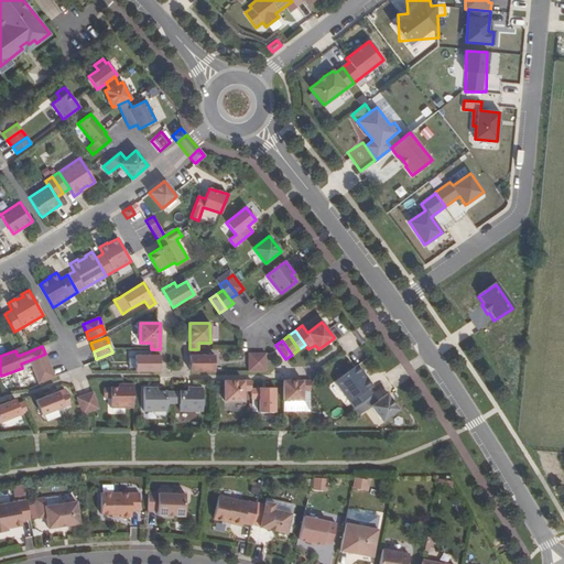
[(136,371),(160,371),(160,355),(160,349),(151,349),(151,356),(136,355),(136,371)]
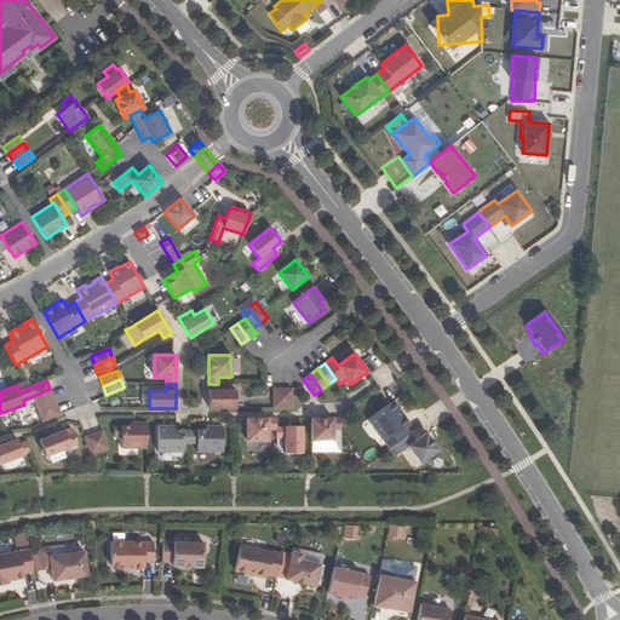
[(208,408),(235,408),(236,390),(218,390),(218,384),(208,384),(208,408)]
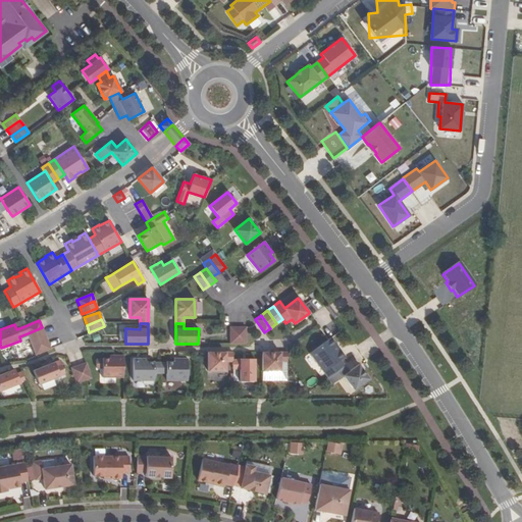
[(28,333),(30,341),(45,334),(42,327),(28,333)]
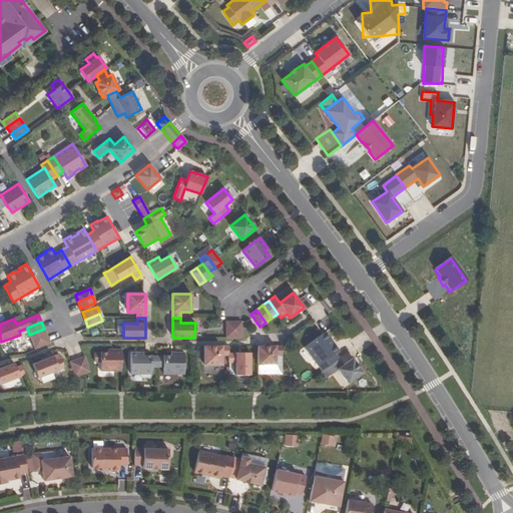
[(32,342),(47,336),(44,329),(29,335),(32,342)]
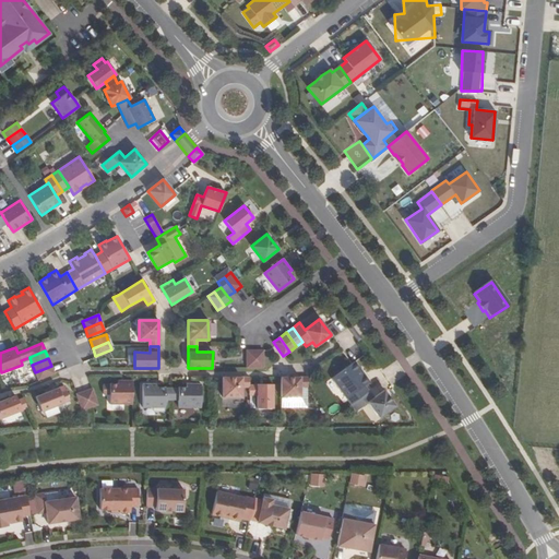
[(346,399),(365,385),(369,381),(365,375),(363,376),(357,369),(359,368),(355,361),(352,364),(332,378),(346,399)]
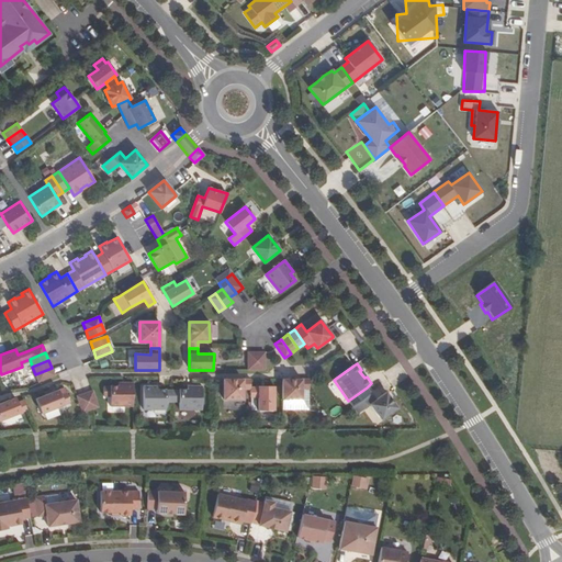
[(35,374),(38,382),(54,375),(52,368),(35,374)]
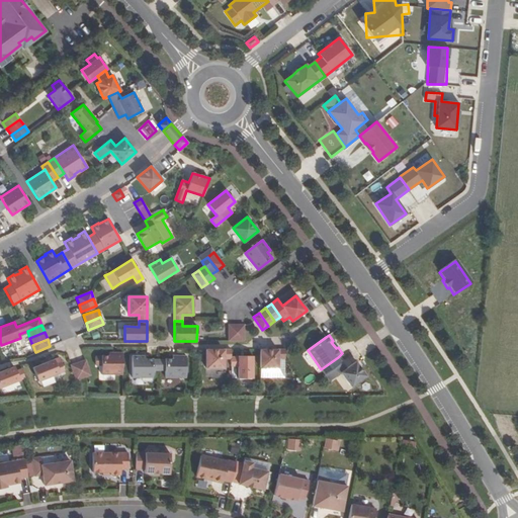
[(231,357),(231,349),(205,349),(206,368),(224,368),(224,359),(231,358),(231,357)]
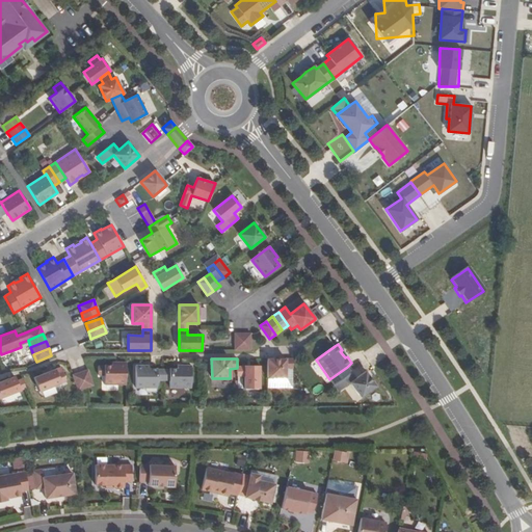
[(267,377),(285,378),(286,368),(293,368),(293,358),(267,358),(267,377)]
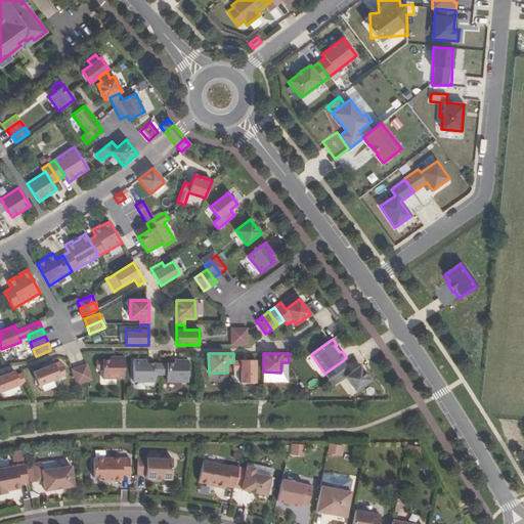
[(102,379),(124,379),(124,357),(111,357),(111,360),(102,360),(96,361),(96,369),(102,369),(102,379)]
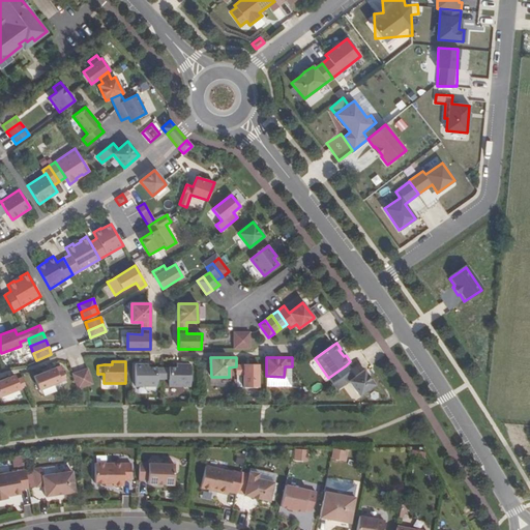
[(156,379),(163,379),(163,367),(156,369),(156,367),(148,367),(148,364),(135,364),(135,386),(156,386),(156,379)]
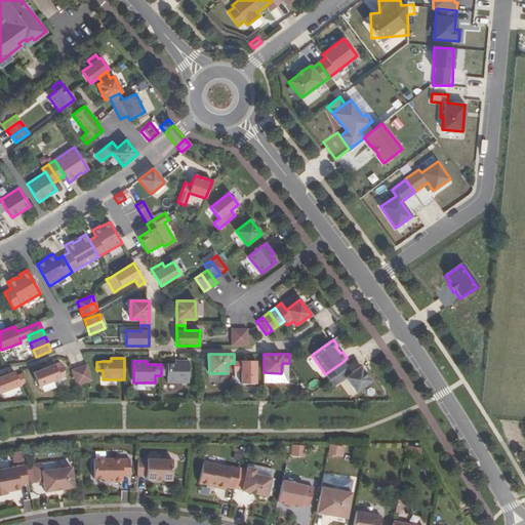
[(189,382),(189,361),(175,361),(175,364),(167,364),(161,364),(161,375),(167,375),(167,382),(189,382)]
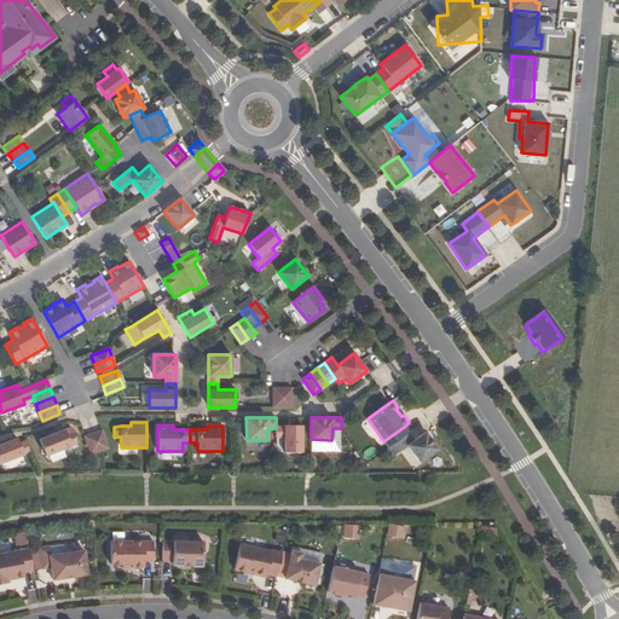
[(302,452),(301,426),(284,426),(284,427),(276,427),(276,428),(276,438),(284,438),(284,452),(302,452)]
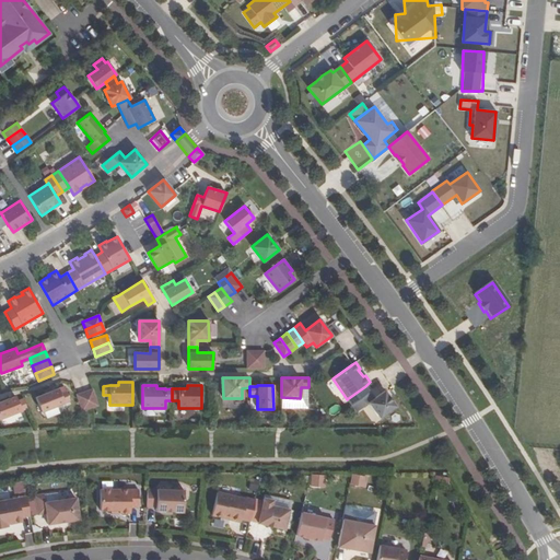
[(351,406),(370,392),(365,386),(347,399),(351,406)]
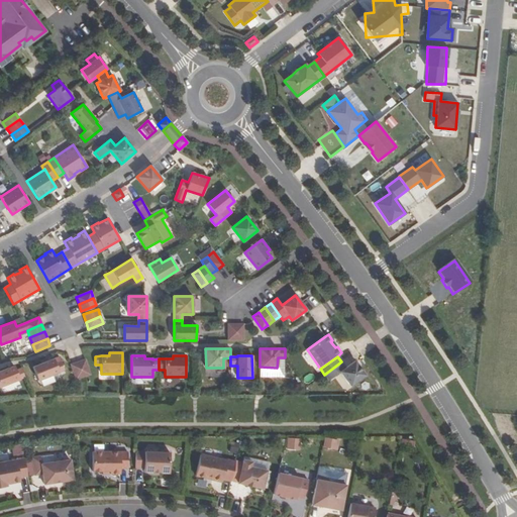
[(38,381),(65,371),(61,362),(56,364),(54,358),(32,367),(38,381)]
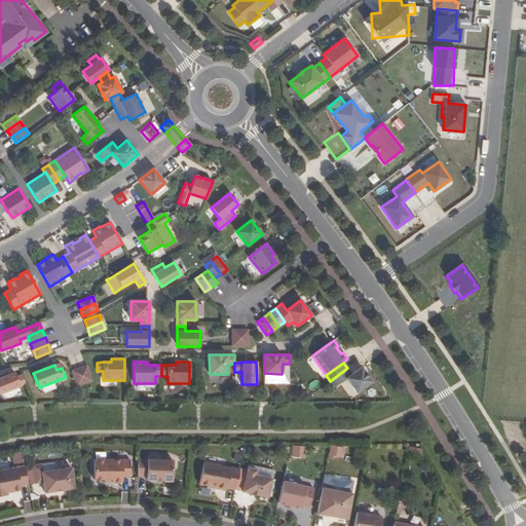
[(84,383),(91,381),(86,366),(79,368),(84,383)]
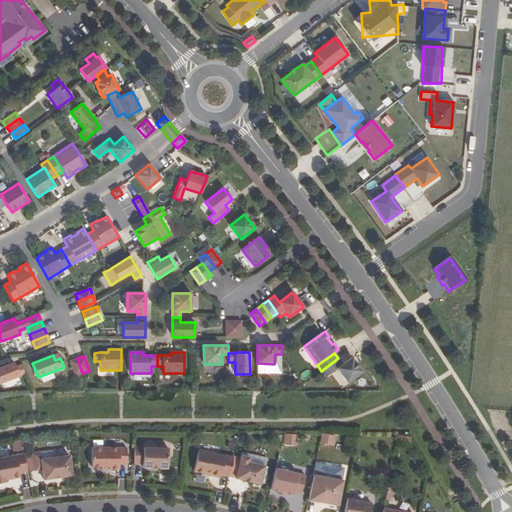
[(347,382),(362,372),(351,357),(342,364),(338,358),(321,371),(326,377),(337,368),(347,382)]
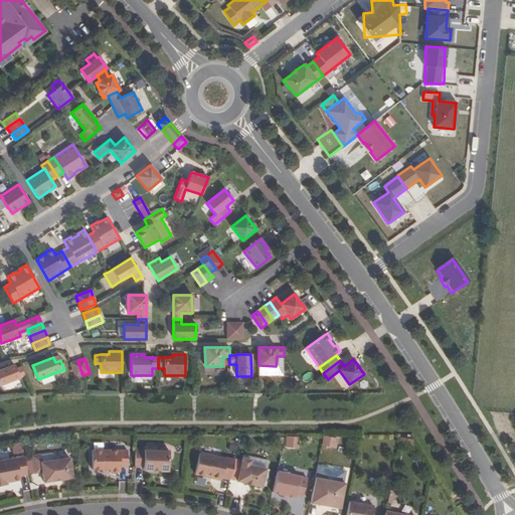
[(75,378),(82,375),(77,360),(70,363),(75,378)]
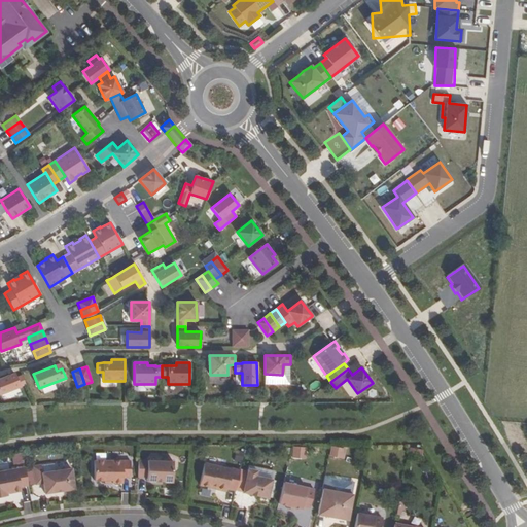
[(0,394),(26,385),(22,376),(16,378),(14,373),(0,378),(0,394)]
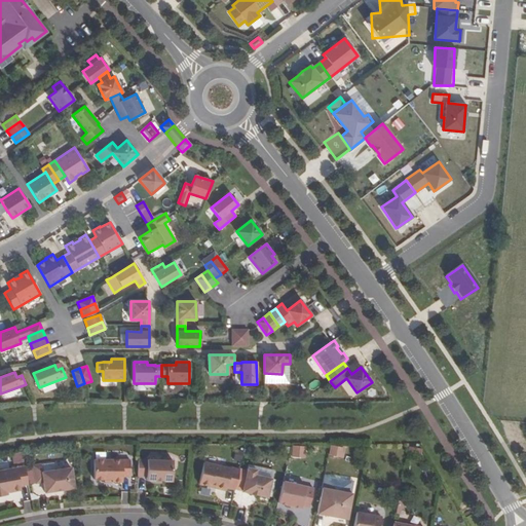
[(293,444),(291,455),(304,458),(306,446),(293,444)]
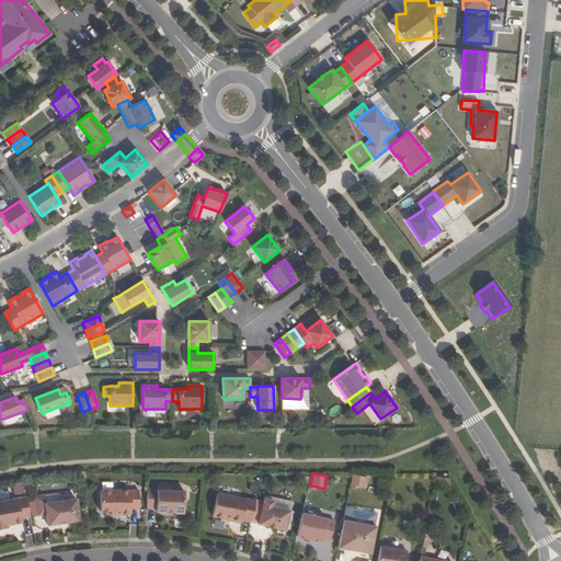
[(364,488),(365,478),(354,476),(352,485),(364,488)]
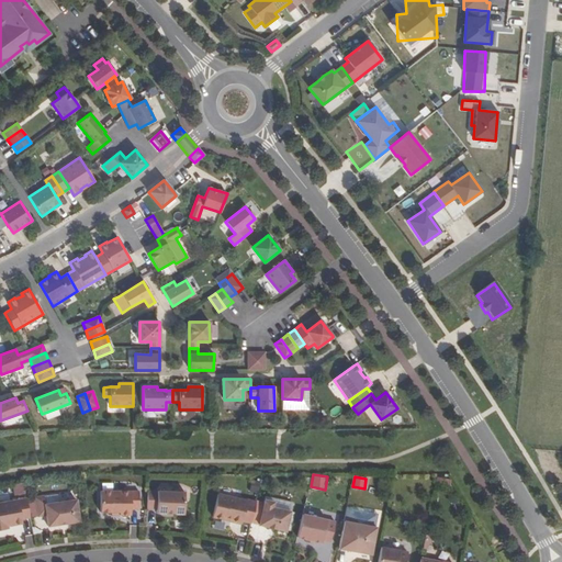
[(446,489),(448,480),(436,476),(434,486),(446,489)]
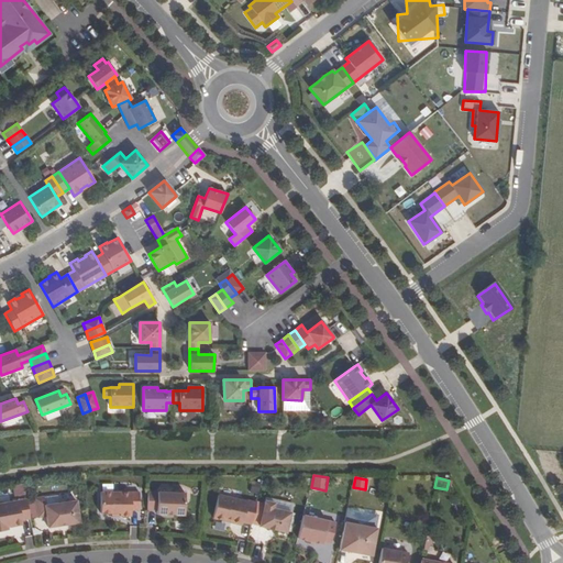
[(139,510),(140,492),(99,490),(100,511),(111,512),(119,512),(119,515),(131,516),(131,509),(139,510)]
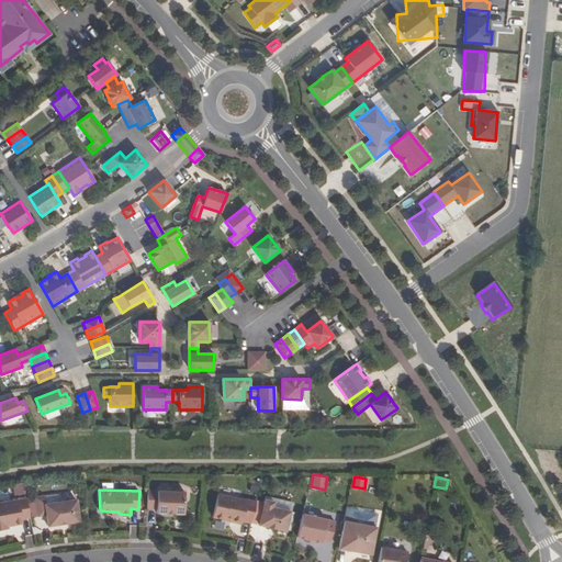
[(184,492),(147,491),(147,509),(156,509),(156,513),(167,514),(167,512),(173,513),(173,514),(183,514),(184,492)]
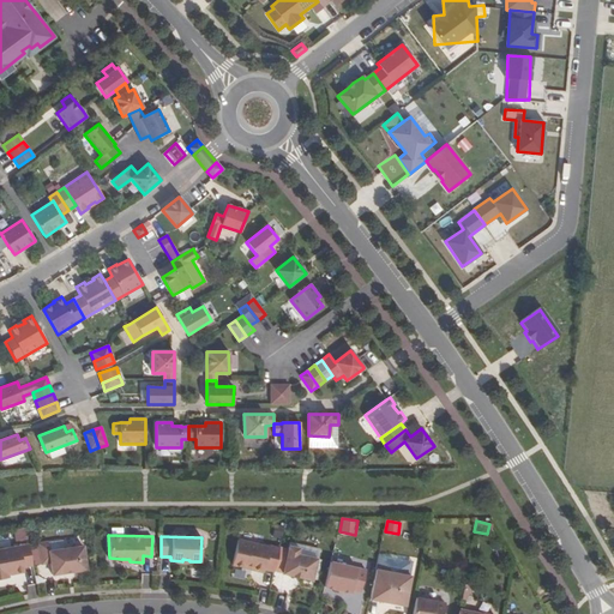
[(275,571),(280,548),(270,546),(270,547),(238,540),(233,565),(246,569),(246,566),(252,569),(251,569),(264,572),(265,569),(275,571)]
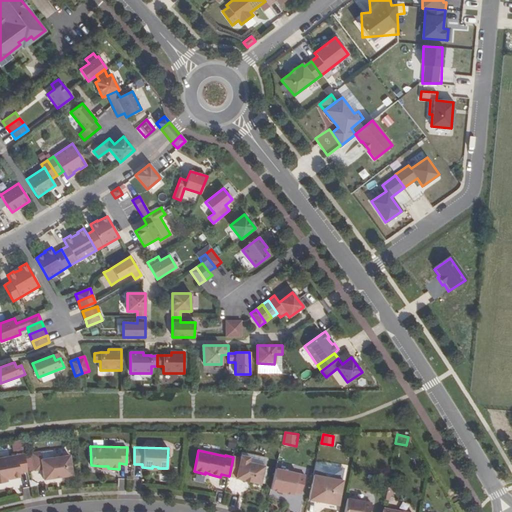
[(31,453),(34,470),(42,468),(44,478),(72,473),(69,454),(41,459),(39,451),(31,453)]
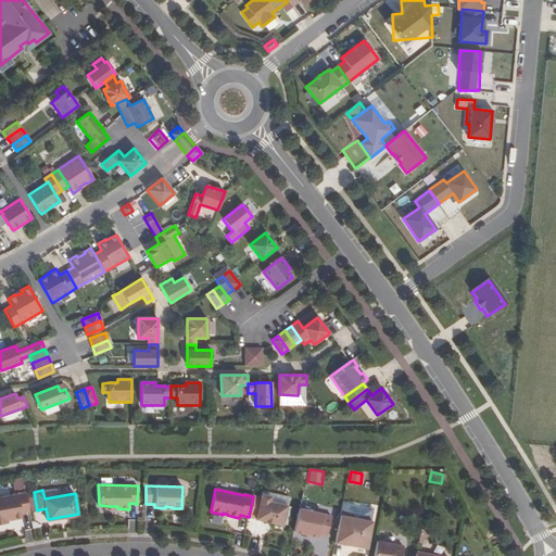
[(287,506),(289,498),(263,492),(262,494),(270,496),(269,502),(287,506)]
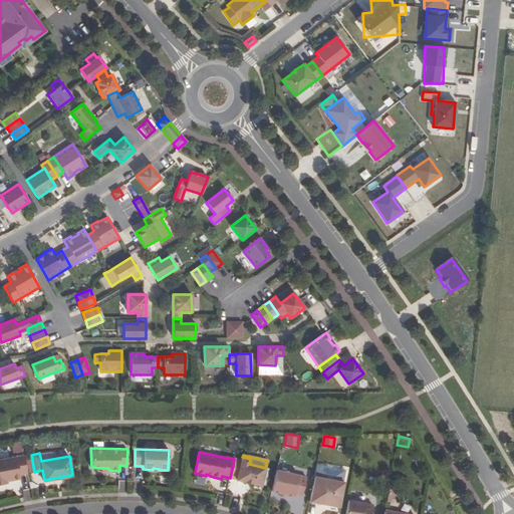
[(27,473),(24,456),(0,460),(0,485),(2,485),(2,482),(7,481),(20,479),(19,475),(27,473)]
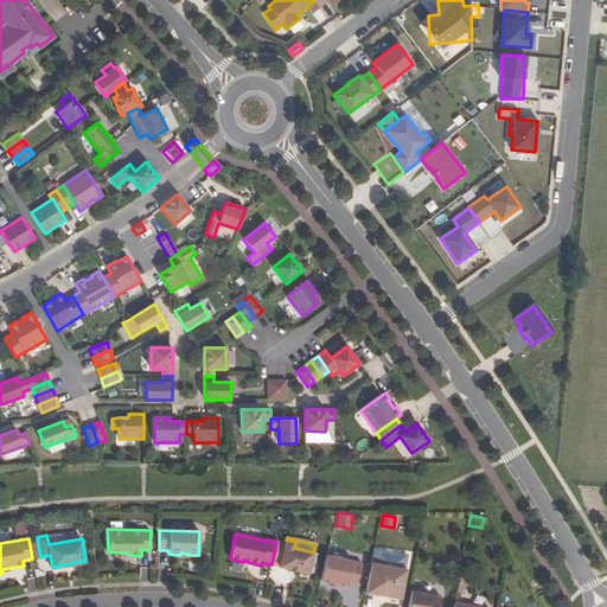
[(308,574),(313,553),(294,548),(295,542),(286,540),(280,567),(289,569),(289,568),(296,569),(296,572),(308,574)]
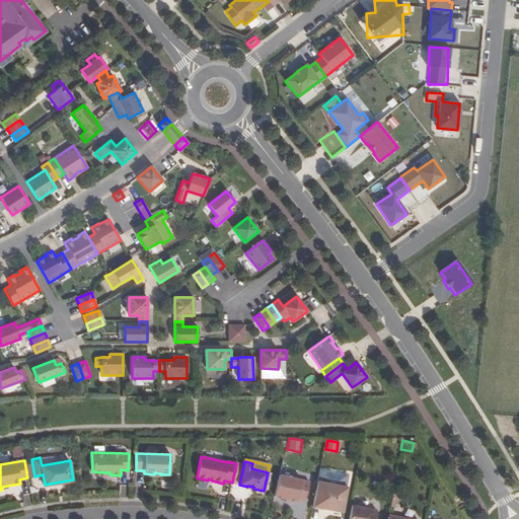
[(305,501),(309,482),(279,474),(274,496),(283,498),(289,499),(297,501),(297,499),(305,501)]
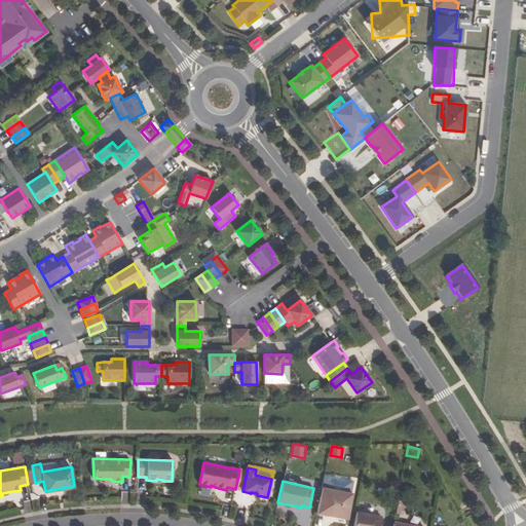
[(317,513),(347,519),(352,493),(322,488),(317,513)]
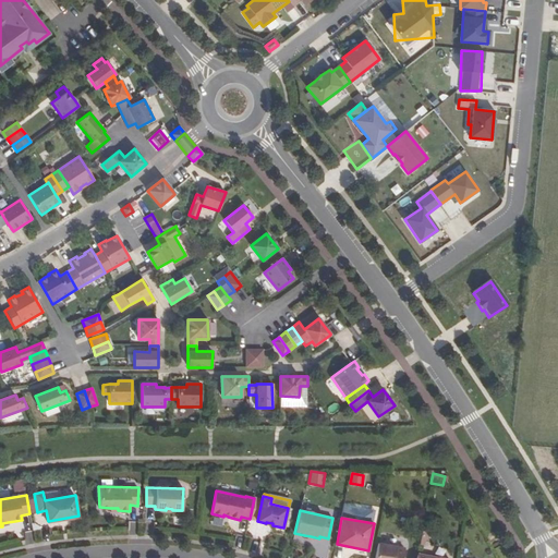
[(402,557),(404,548),(378,543),(375,557),(402,557)]
